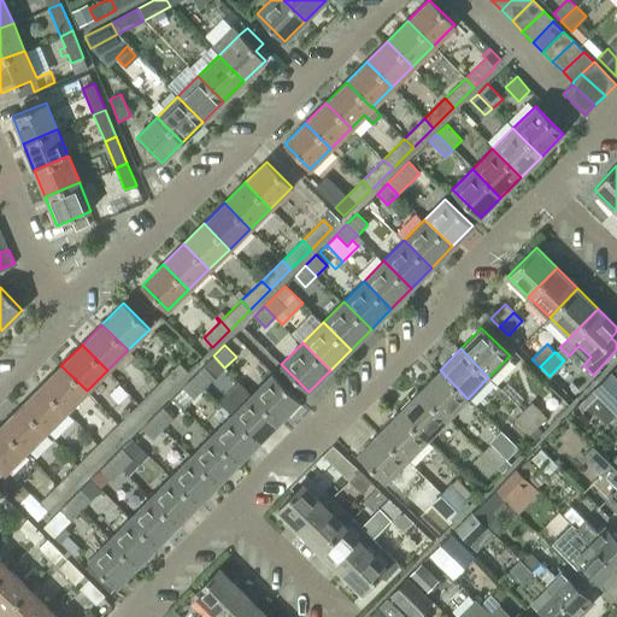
[(159,382),(169,391),(188,371),(178,363),(159,382)]
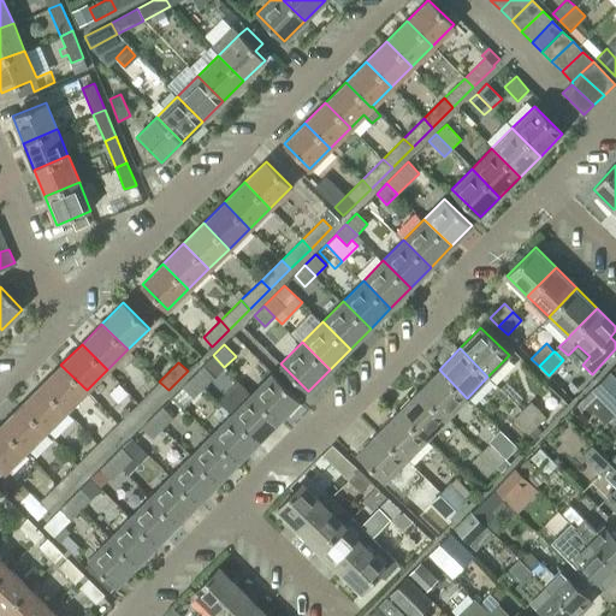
[(66,410),(87,390),(60,365),(41,385),(66,410)]
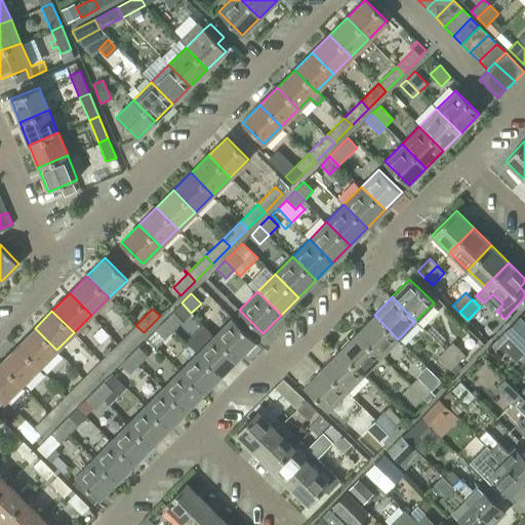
[(164,321),(173,329),(183,321),(173,312),(164,321)]
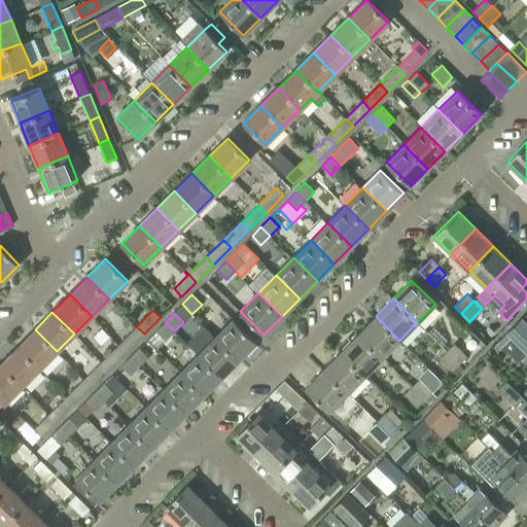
[(382,358),(399,341),(376,316),(357,335),(382,358)]
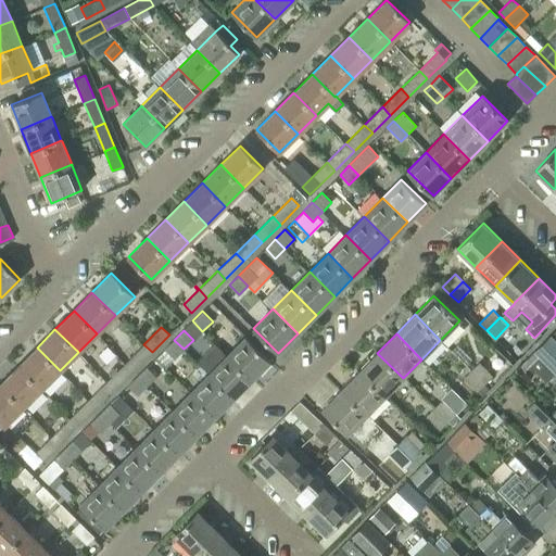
[(251,380),(270,361),(245,336),(226,355),(251,380)]
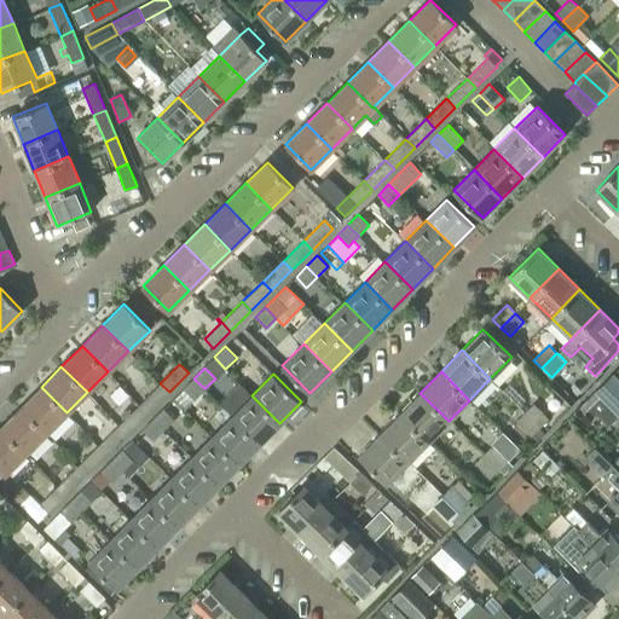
[(595,391),(618,416),(618,415),(618,380),(612,374),(595,391)]
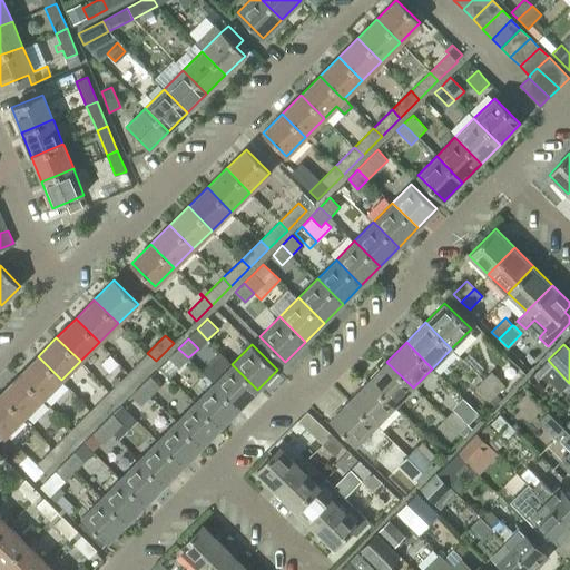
[(178,367),(188,357),(178,349),(169,357),(178,367)]
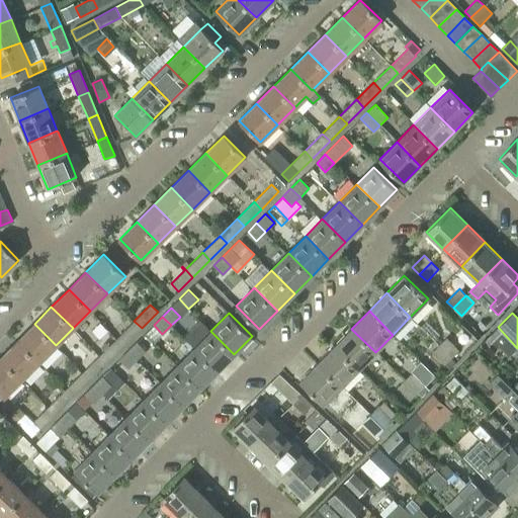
[(124,345),(136,334),(142,328),(134,321),(116,337),(124,345)]
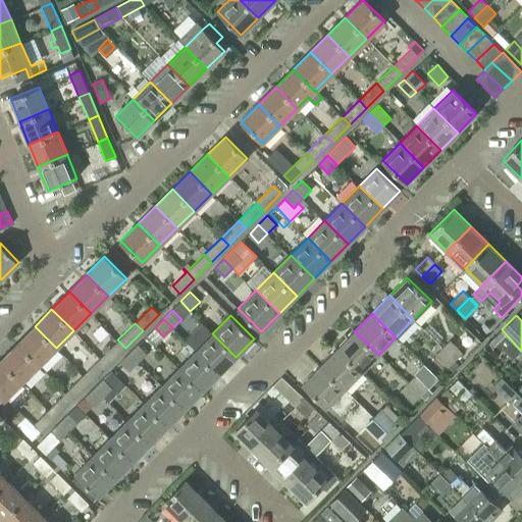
[(39,365),(56,348),(35,326),(16,344),(39,365)]
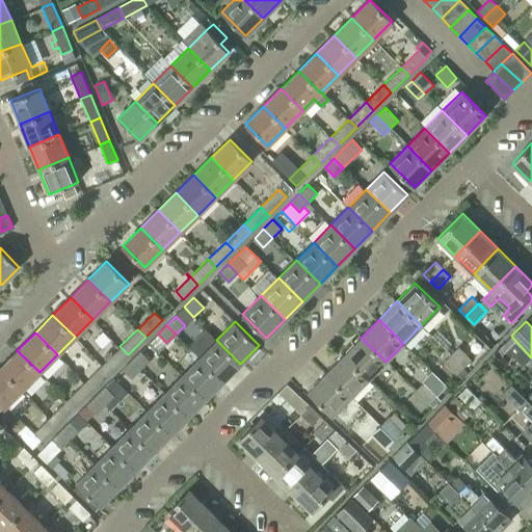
[(523,366),(531,357),(511,336),(498,349),(508,361),(512,355),(523,366)]
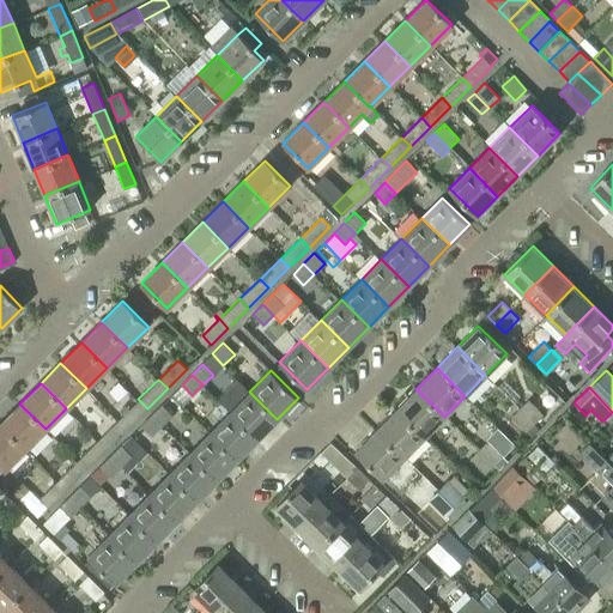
[(425,437),(444,417),(416,389),(396,410),(425,437)]
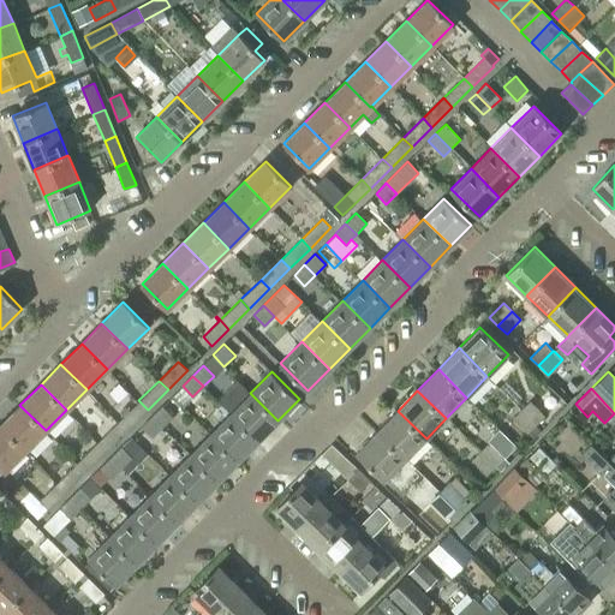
[(257,441),(278,421),(250,393),(230,413),(257,441)]
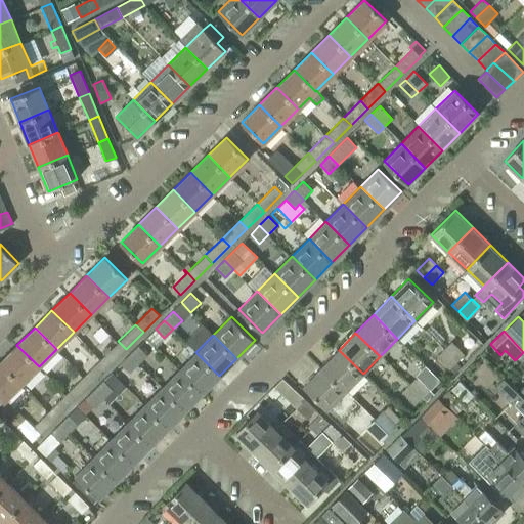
[(108,366),(126,349),(118,341),(101,358),(108,366)]
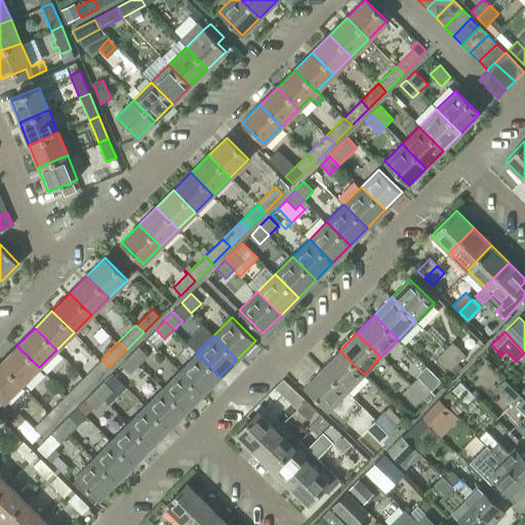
[(452,341),(445,350),(457,362),(465,355),(452,341)]
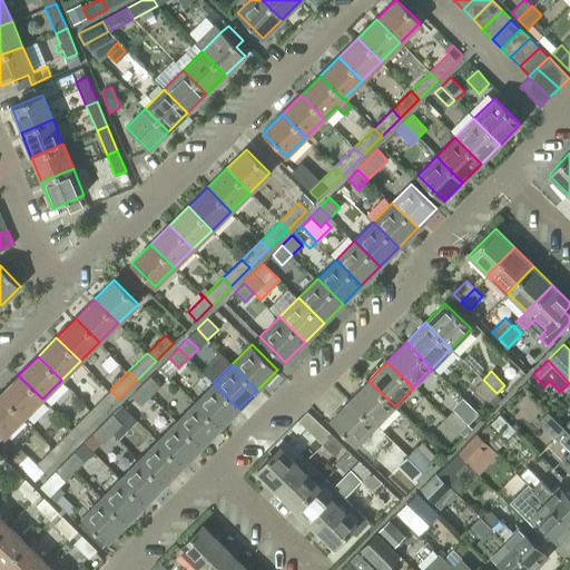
[(0,394),(23,418),(42,399),(18,375),(0,393),(0,394)]
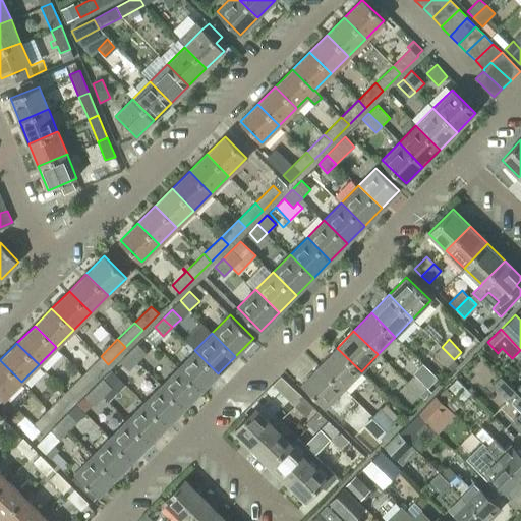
[(129,352),(137,361),(147,352),(137,344),(129,352)]
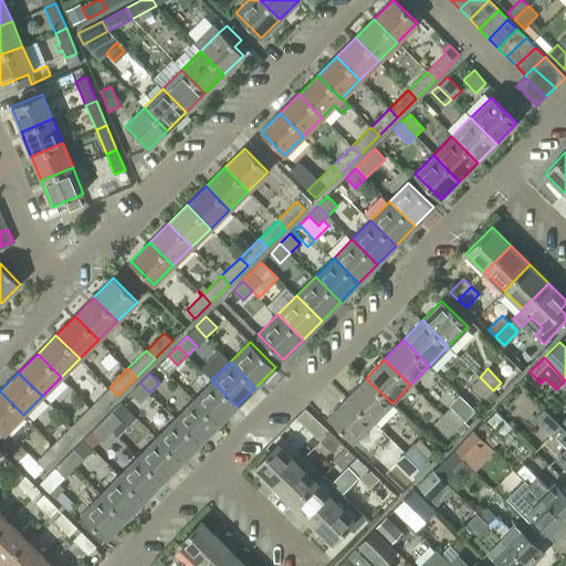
[(472,385),(485,398),(493,390),(480,377),(472,385)]
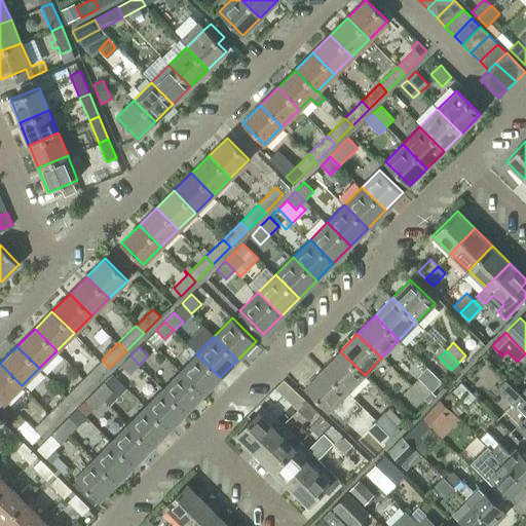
[(347,392),(365,375),(340,351),(323,369),(347,392)]
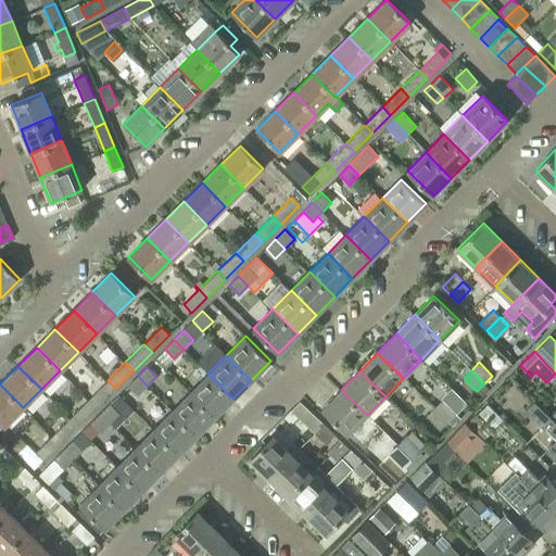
[(214,417),(232,399),(207,374),(189,392),(214,417)]
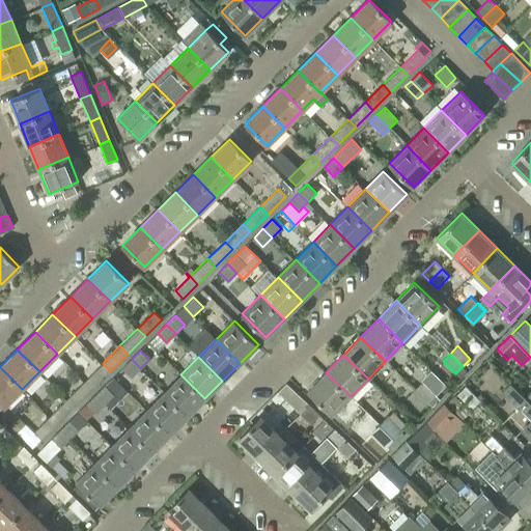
[(131,378),(140,368),(132,359),(122,368),(131,378)]
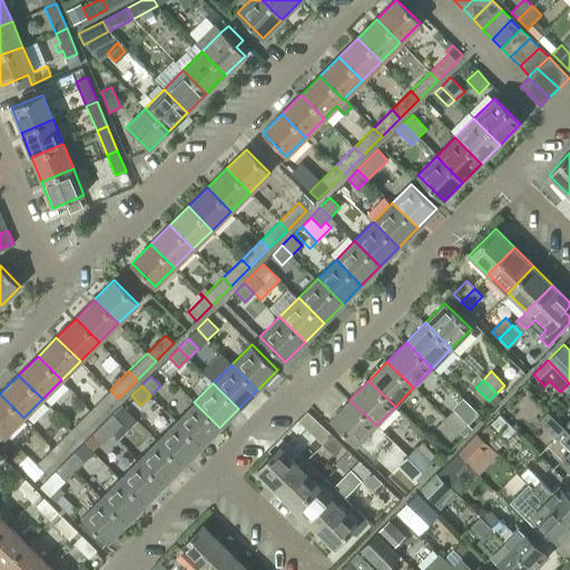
[(99,418),(118,399),(110,390),(91,409),(99,418)]
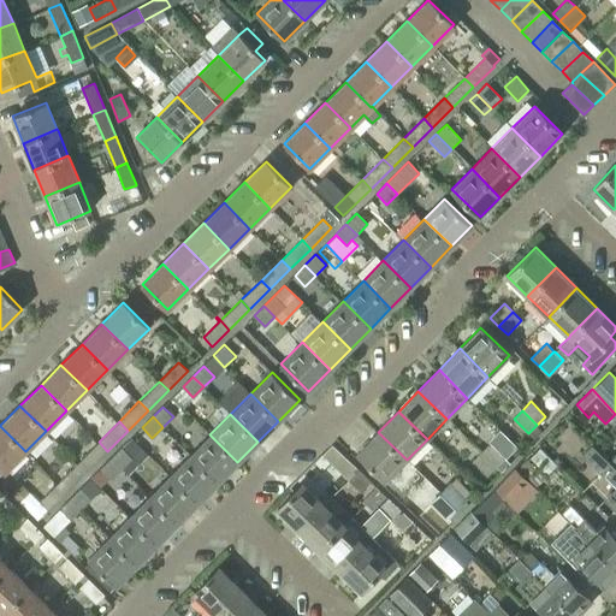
[(0,467),(5,472),(25,451),(0,426),(0,467)]
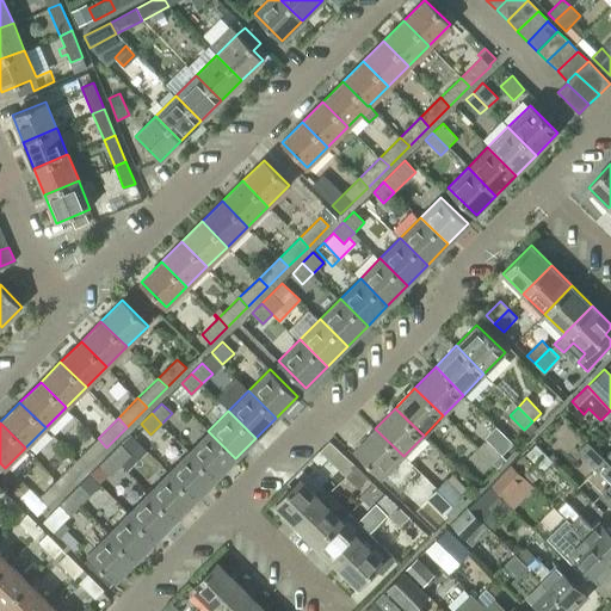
[(383,476),(403,456),(375,429),(355,449),(383,476)]
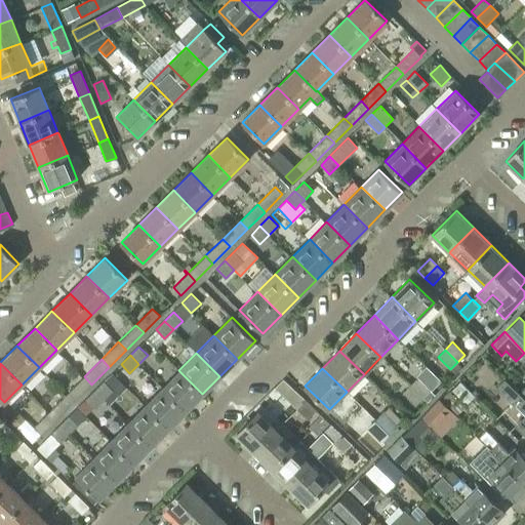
[(185,411),(202,394),(178,370),(162,388),(185,411)]
